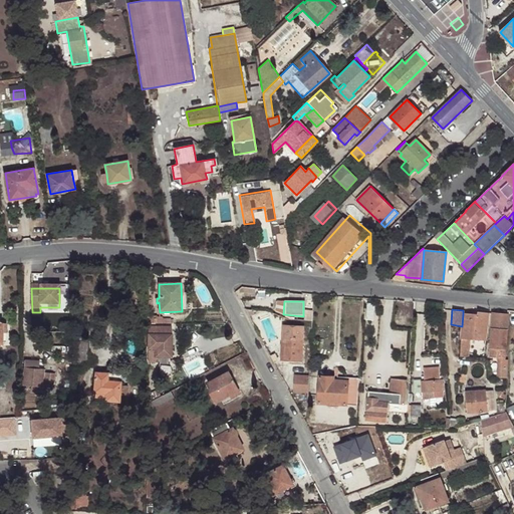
[(460,357),(468,357),(469,339),(485,341),(488,314),(476,312),(476,313),(463,313),(462,326),(460,357)]
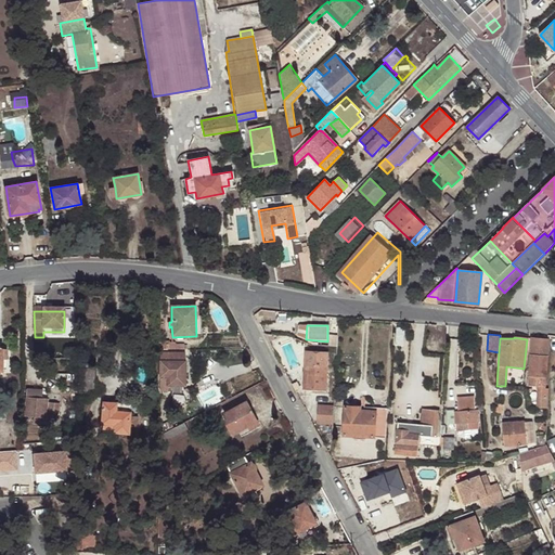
[(545,388),(547,340),(530,339),(528,386),(536,387),(539,387),(538,408),(545,408),(547,389),(545,388)]
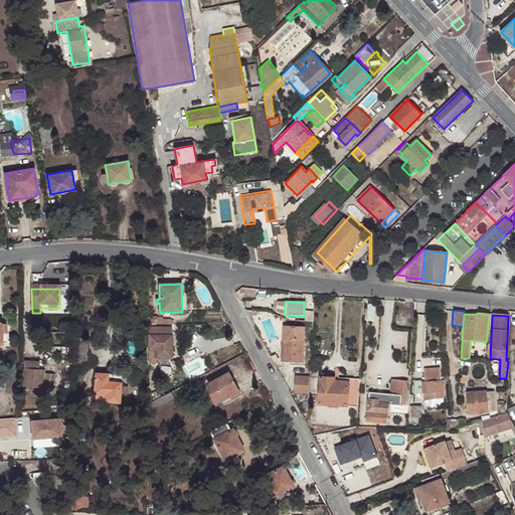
[(302,361),(303,327),(284,327),(282,347),(284,347),(284,360),(302,361)]
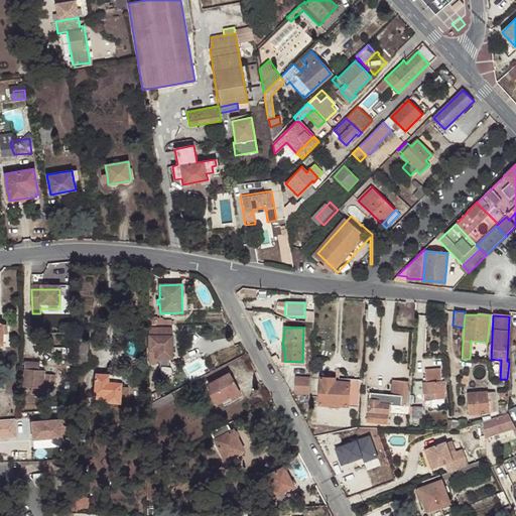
[(171,329),(156,329),(156,336),(148,336),(148,364),(155,364),(156,359),(171,359),(171,329)]
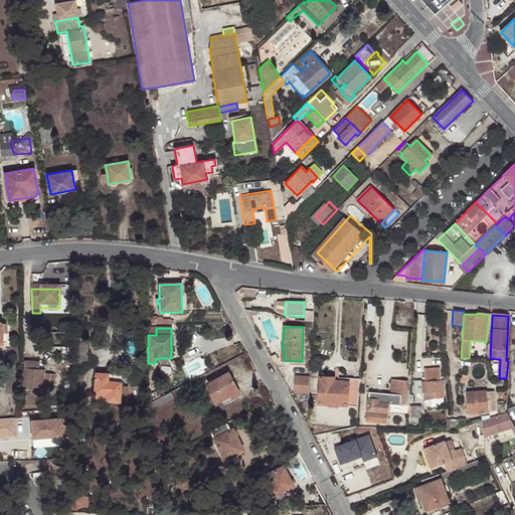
[(87,367),(89,342),(73,342),(72,366),(87,367)]
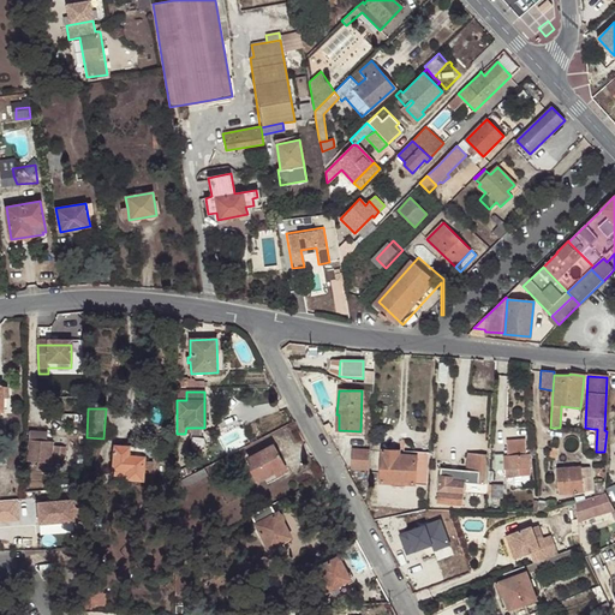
[(64,464),(64,448),(52,447),(52,443),(29,442),(28,464),(64,464)]
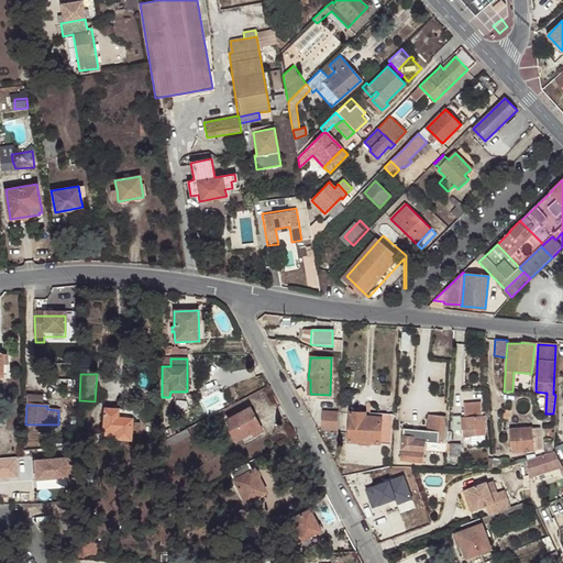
[(132,422),(133,411),(118,410),(118,406),(107,405),(107,409),(105,408),(102,430),(105,431),(105,435),(116,435),(116,440),(131,440),(131,432),(139,432),(139,422),(132,422)]
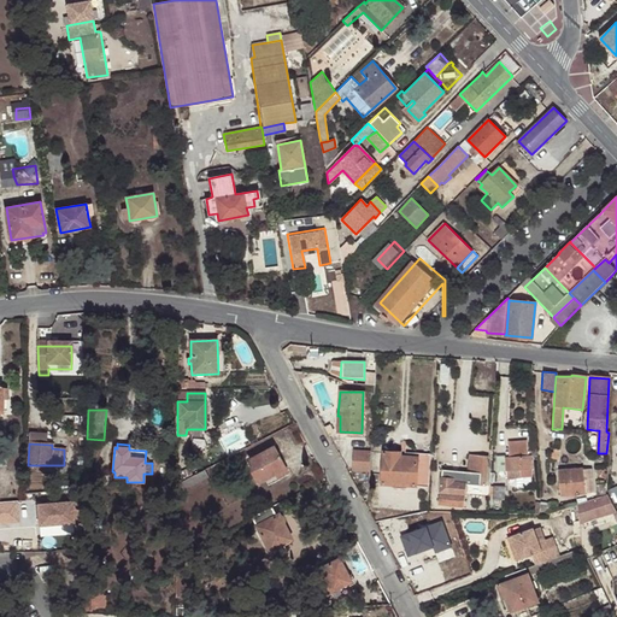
[(275,477),(277,476),(286,471),(272,447),(268,450),(269,451),(251,459),(256,469),(252,470),(258,482),(264,480),(274,475),(275,477)]
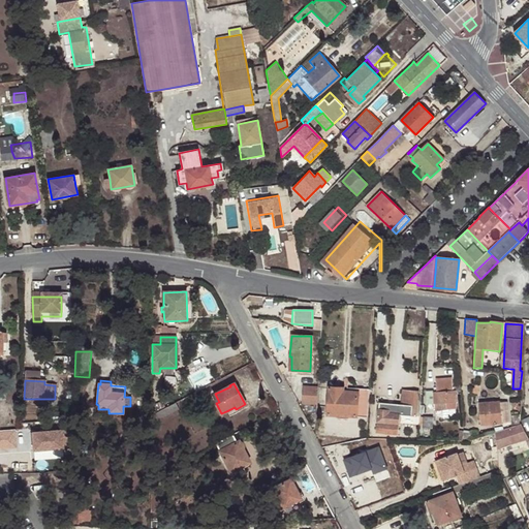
[(303,403),(316,404),(317,387),(305,386),(303,403)]
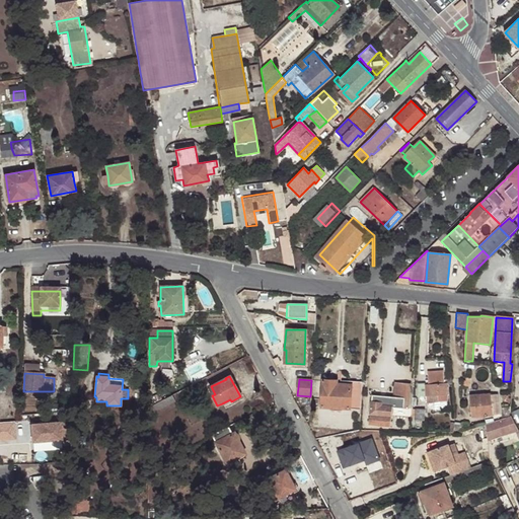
[(320,408),(360,410),(362,382),(350,381),(350,385),(338,384),(338,381),(321,380),(320,408)]
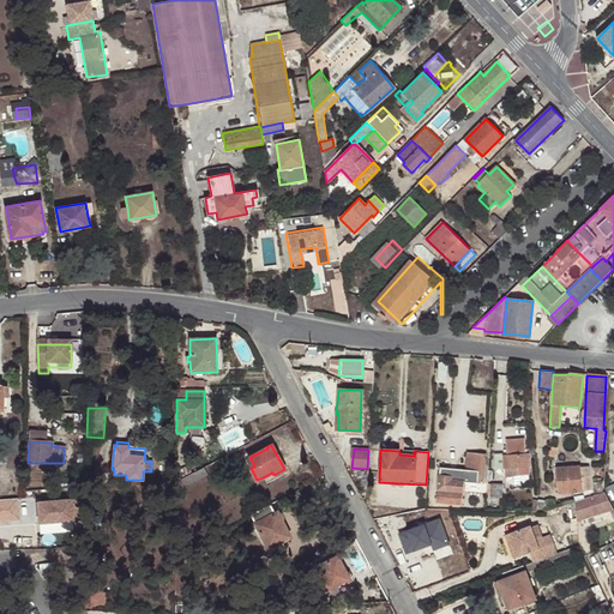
[(483,485),(486,455),(468,453),(467,471),(474,473),(474,483),(483,485)]
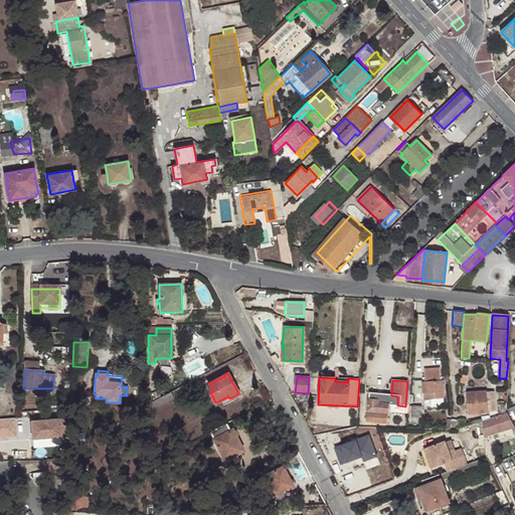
[(443,398),(442,381),(421,382),(422,399),(443,398)]
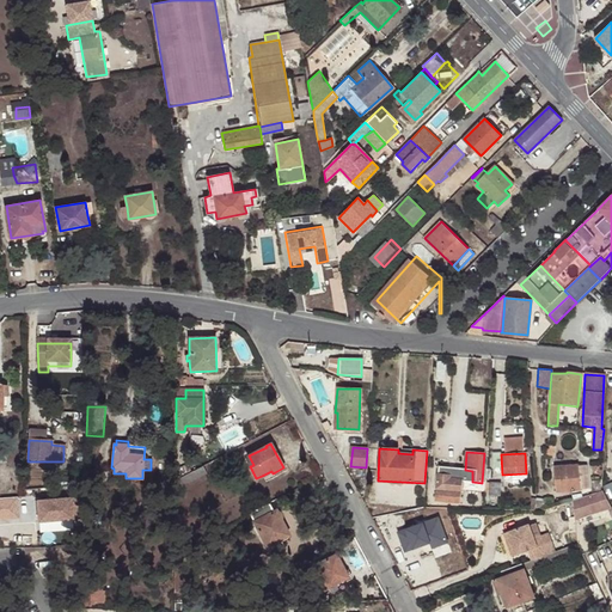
[(175,481),(175,491),(207,475),(203,466),(193,472),(183,477),(175,481)]
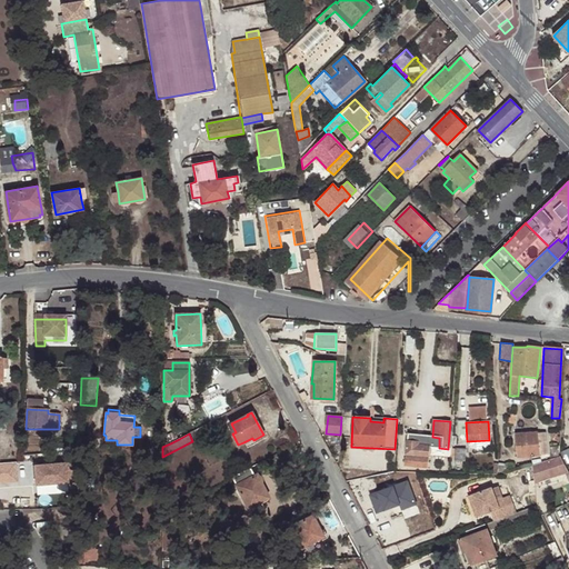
[(167,437),(170,443),(179,439),(176,433),(167,437)]
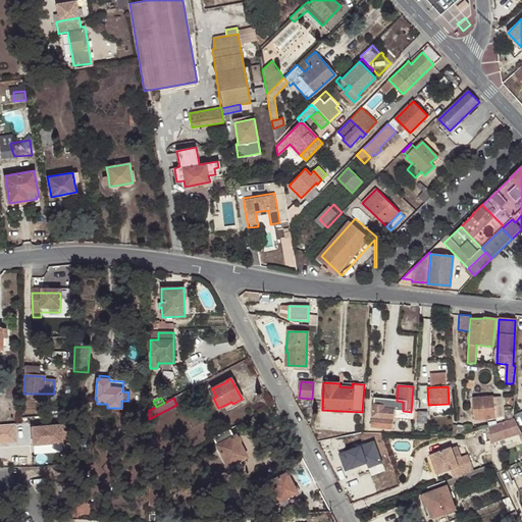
[(494,418),(492,398),(473,399),(474,419),(494,418)]
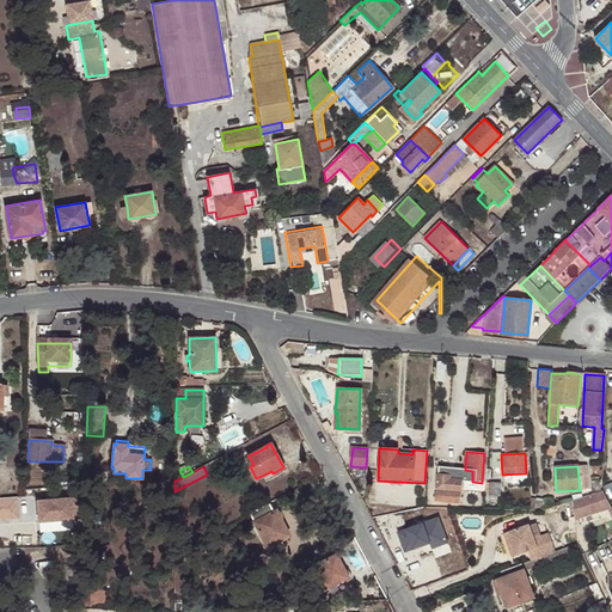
[(459,502),(463,470),(438,467),(435,500),(442,501),(442,505),(450,506),(451,501),(459,502)]
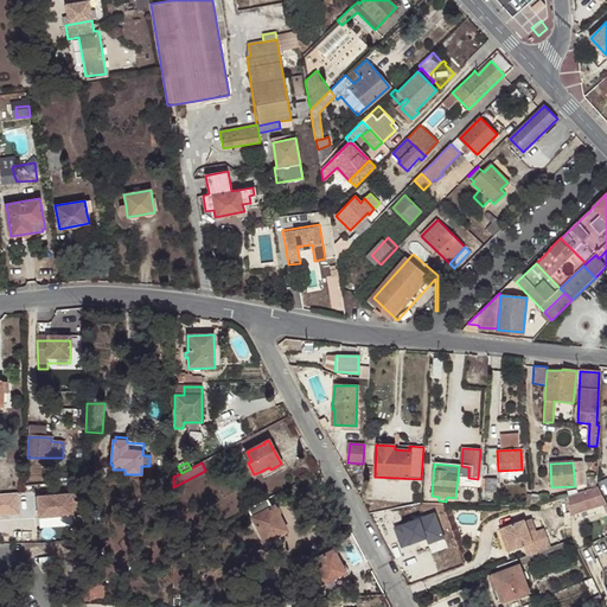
[(275,472),(273,468),(270,470),(269,467),(260,472),(263,478),(275,472)]
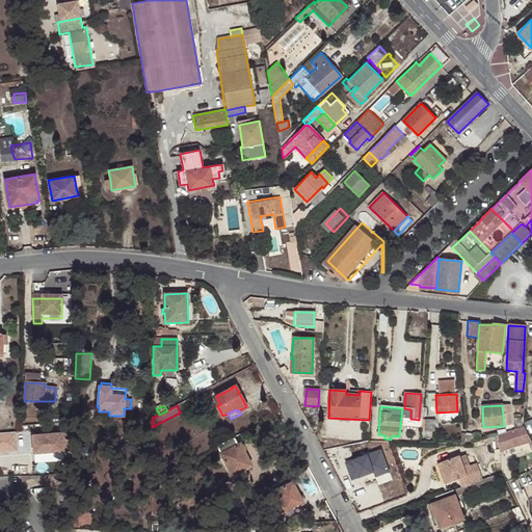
[(496,434),(499,452),(530,442),(528,436),(524,427),(521,427),(497,434),(496,434)]
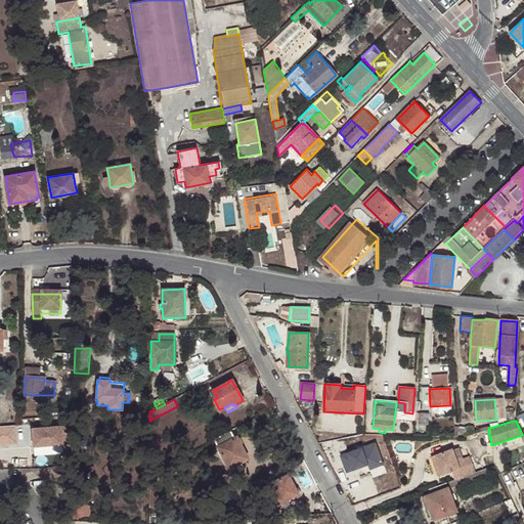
[(18,424),(0,425),(0,444),(19,443),(18,424)]
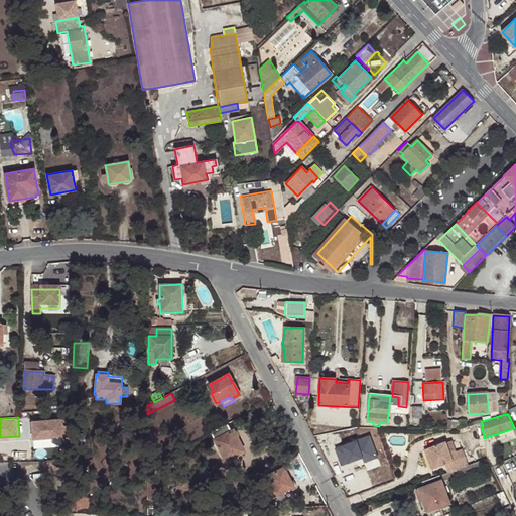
[(60,419),(31,422),(32,439),(62,436),(60,419)]
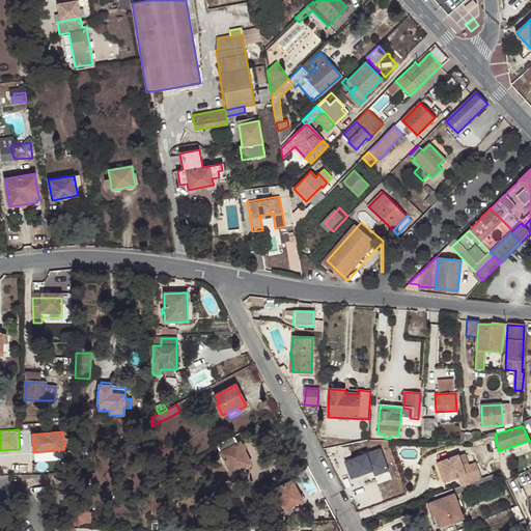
[(238,443),(233,437),(221,443),(225,449),(220,452),(231,474),(244,468),(251,464),(240,442),(238,443)]
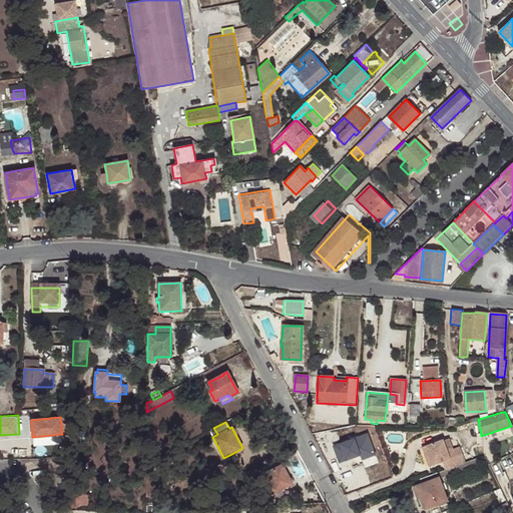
[(375,466),(384,464),(376,432),(337,442),(343,463),(372,455),(375,466)]
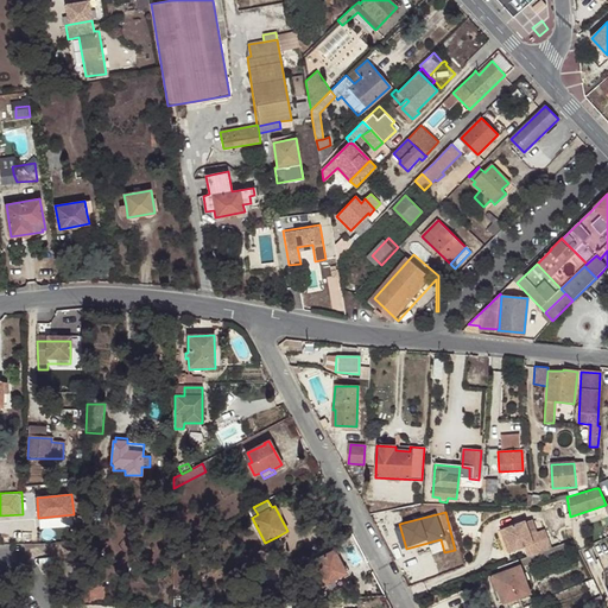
[(533,517),(513,524),(523,546),(536,542),(540,552),(559,545),(555,533),(542,539),(533,517)]
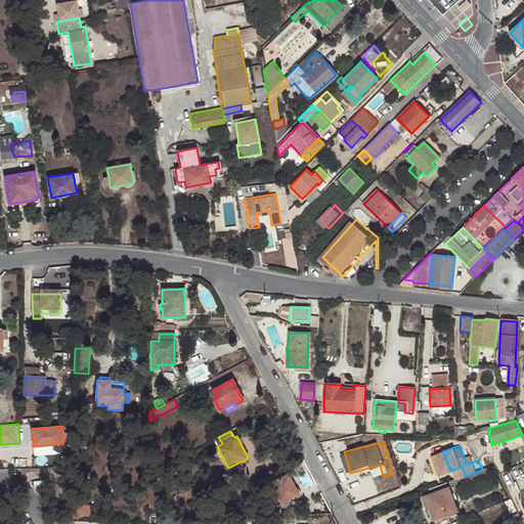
[(442,451),(439,452),(446,473),(450,471),(442,451)]
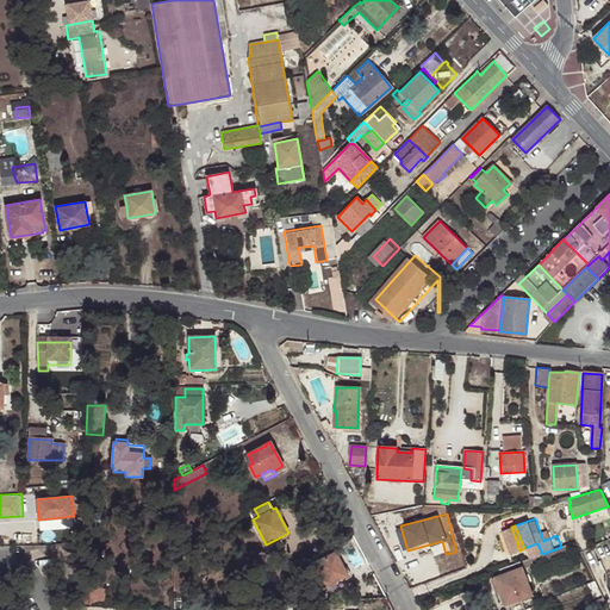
[(282,543),(280,537),(266,545),(269,549),(282,543)]
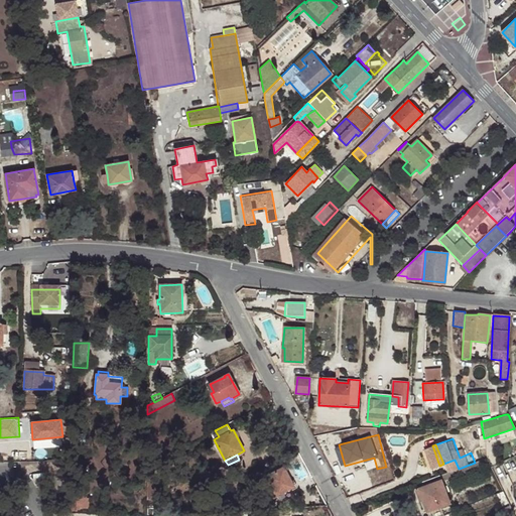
[(480,468),(479,462),(441,476),(443,481),(480,468)]
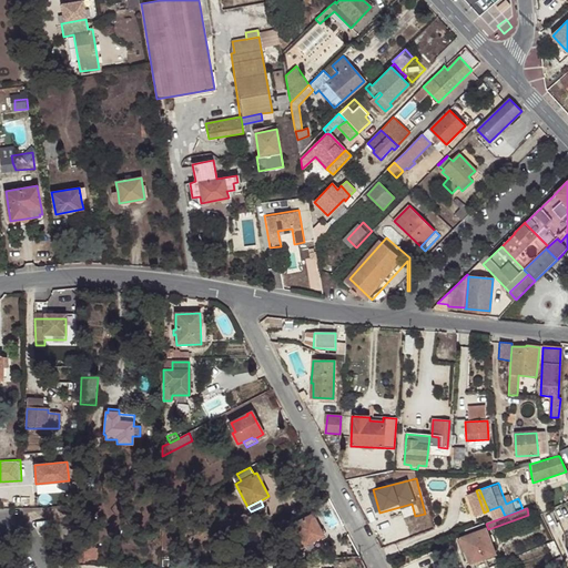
[(323,535),(311,513),(291,524),(308,556),(324,547),(318,538),(323,535)]
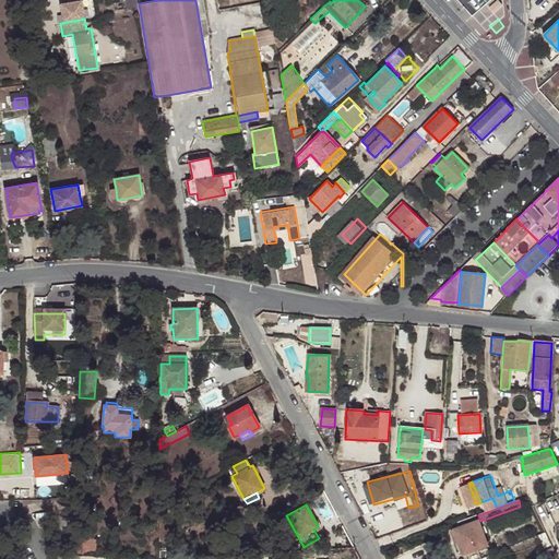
[(487,546),(477,521),(454,530),(463,555),(487,546)]
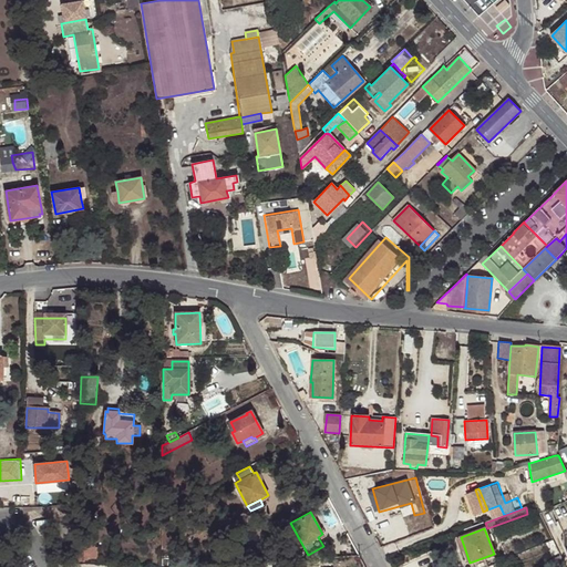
[(79,550),(78,563),(88,563),(88,560),(98,560),(98,548),(84,548),(84,550),(79,550)]
